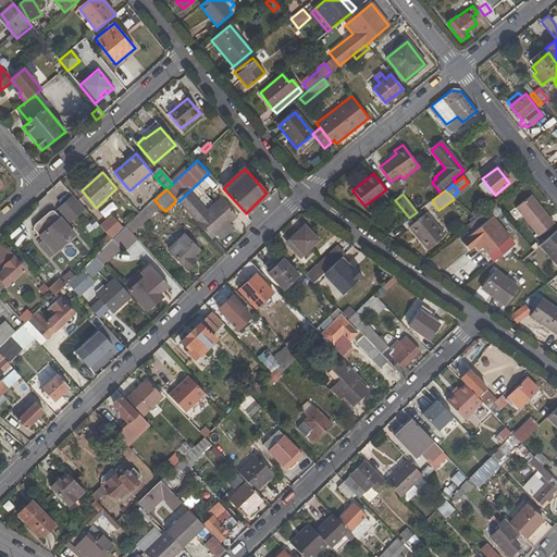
[(70,222),(85,209),(73,196),(58,210),(70,222)]
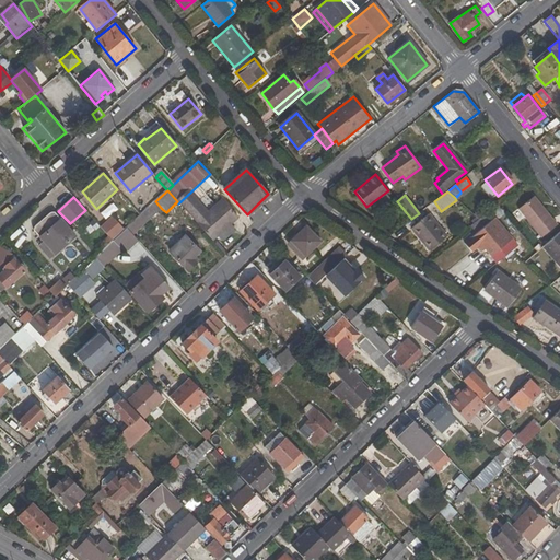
[(534,197),(517,210),(540,238),(557,225),(534,197)]
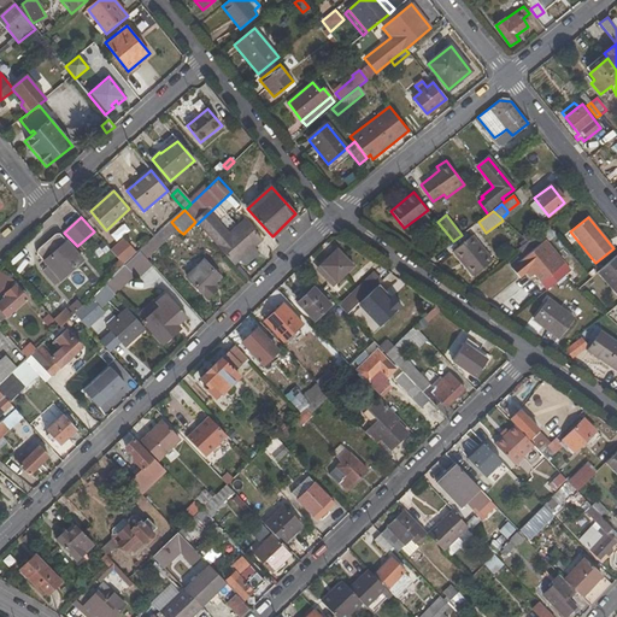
[(223,241),(241,260),(256,246),(263,240),(245,219),(223,241)]
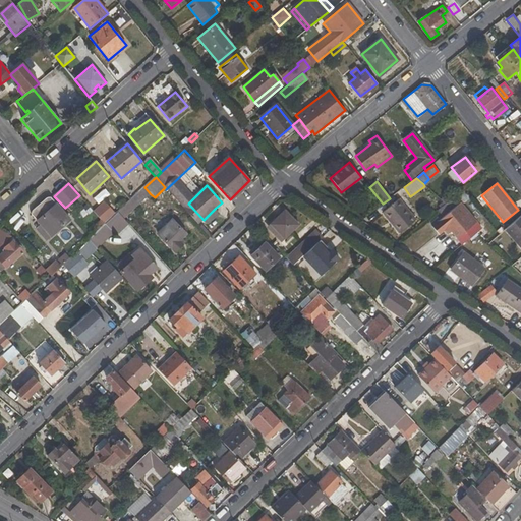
[(145,187),(130,200),(118,213),(126,222),(132,216),(130,214),(151,194),(145,187)]
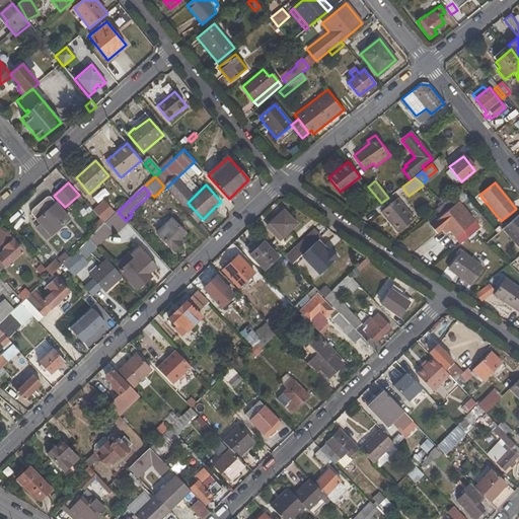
[(31,211),(31,214),(51,236),(70,219),(50,197),(47,197),(31,211)]
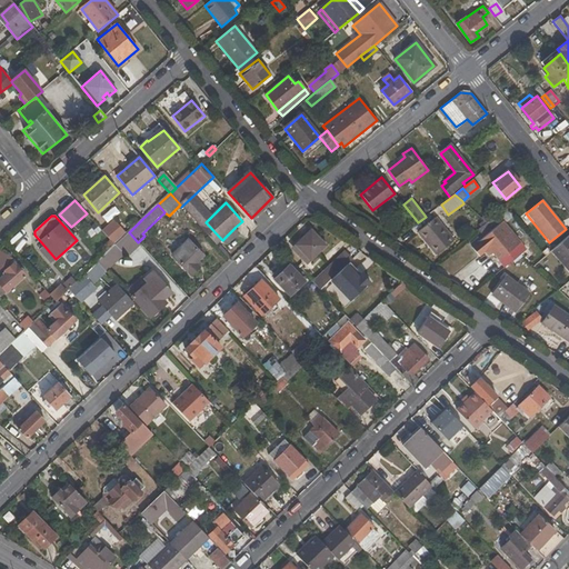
[(417,231),(436,255),(453,241),(435,218),(417,231)]
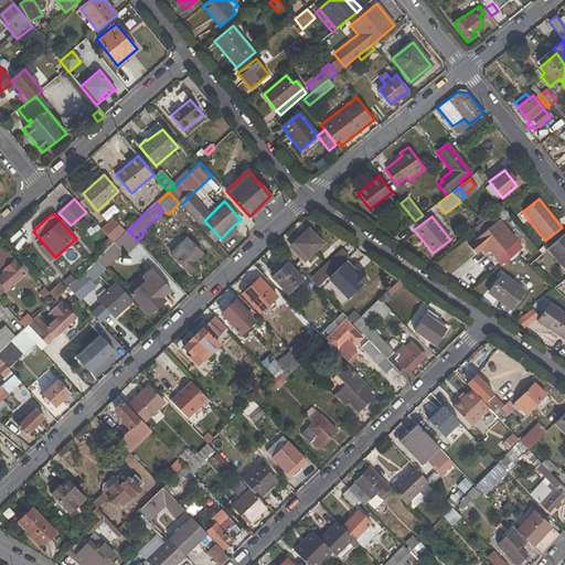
[(114,219),(102,230),(114,243),(126,232),(114,219)]
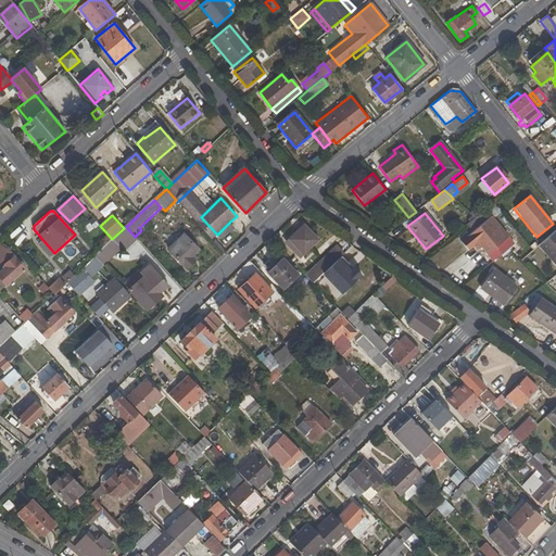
[(477,222),(474,217),(466,224),(469,228),(477,222)]
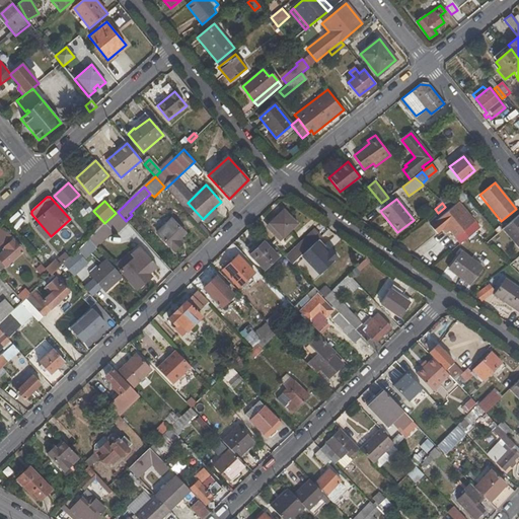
[(446,233),(449,231),(459,244),(474,232),(472,229),(469,226),(474,222),(467,212),(463,215),(454,205),(431,224),(437,233),(442,229),(446,233)]
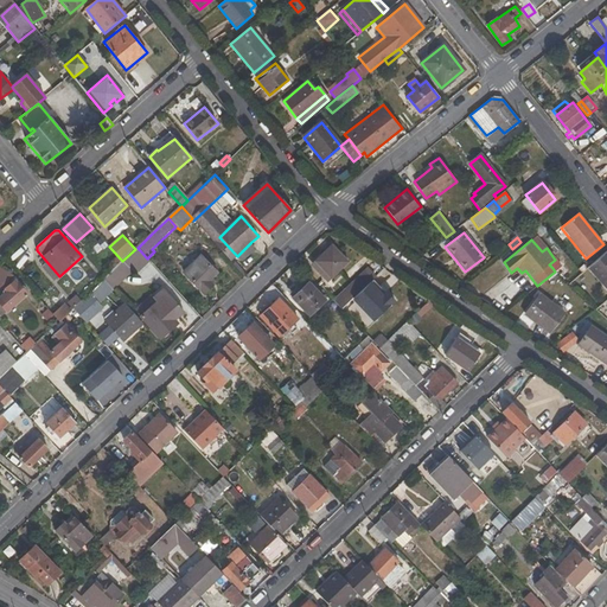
[(242,262),(256,249),(251,242),(237,256),(242,262)]
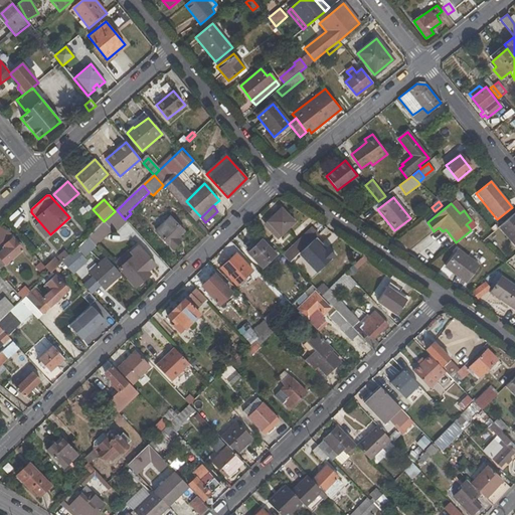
[(282,235),(295,222),(282,208),(268,221),(282,235)]
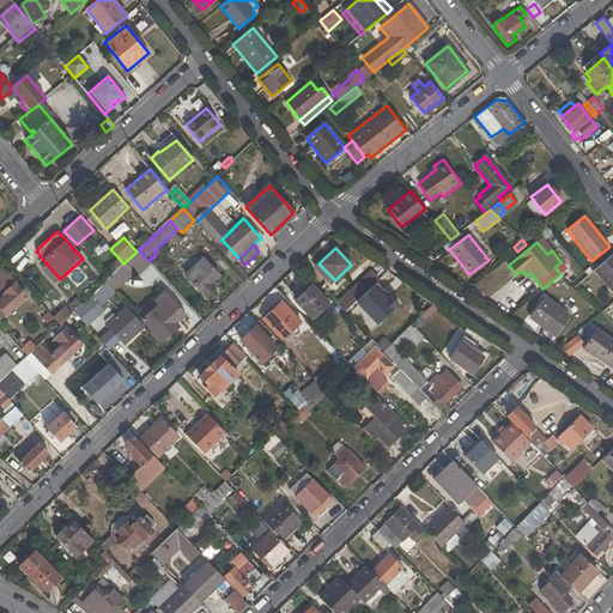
[(133,273),(140,274),(151,263),(149,261),(139,250),(137,252),(123,263),(104,283),(113,292),(133,273)]
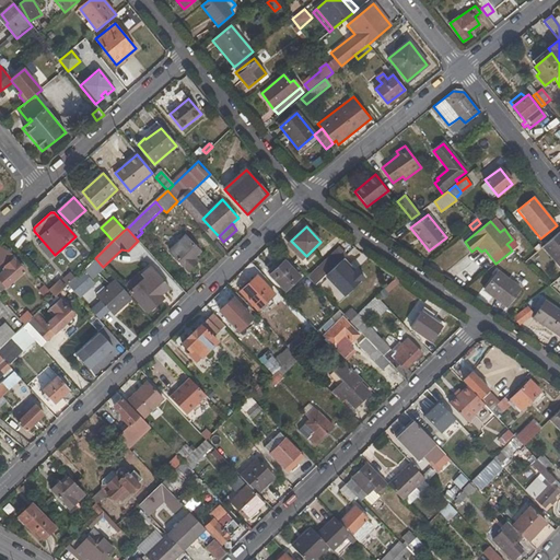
[(559,233),(559,232),(540,247),(559,268),(559,233)]
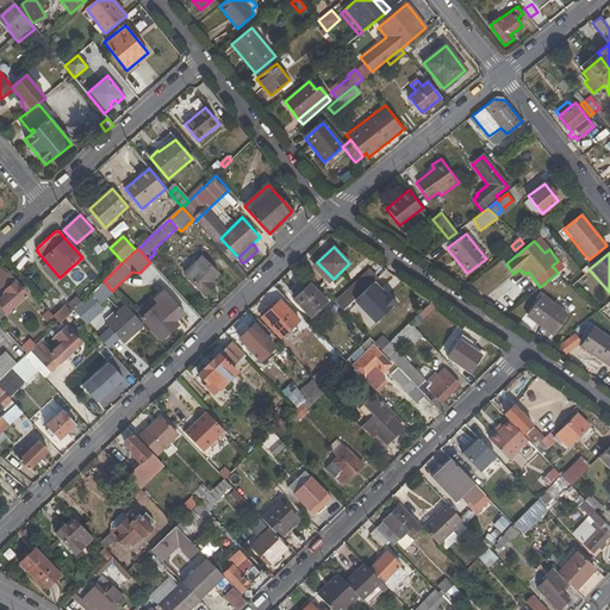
[(210,282),(218,274),(201,257),(185,274),(205,296),(215,287),(210,282)]
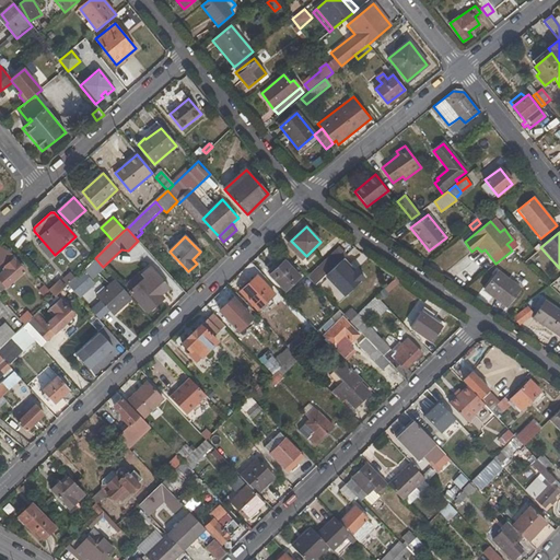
[(523,249),(516,242),(510,247),(512,251),(516,255),(523,249)]
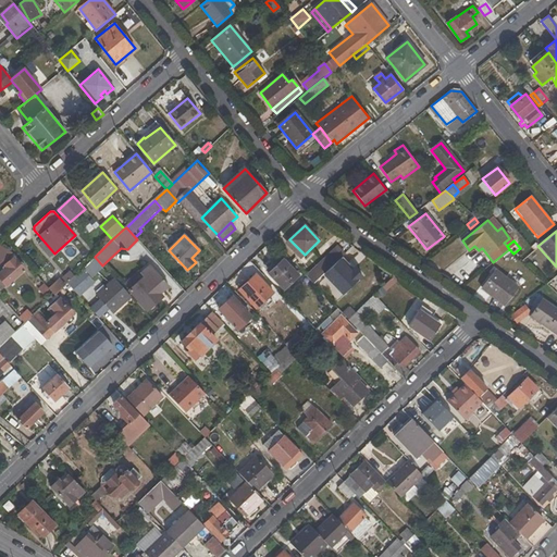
[(323,260),(330,267),(345,252),(337,245),(323,260)]
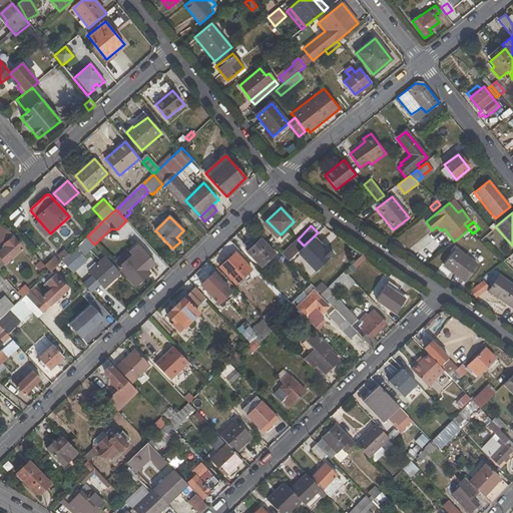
[(0,266),(1,268),(23,248),(13,237),(5,244),(6,246),(0,251),(0,266)]
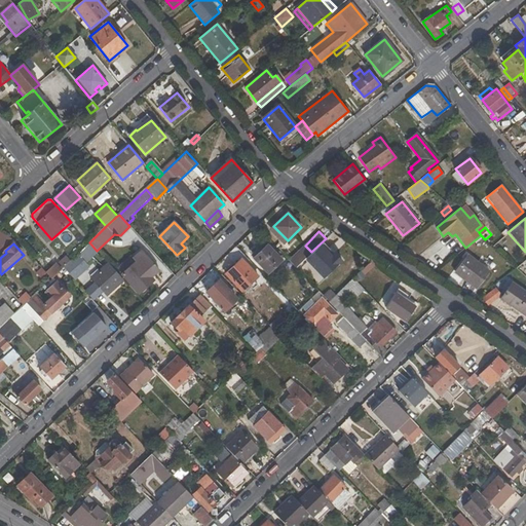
[(268,272),(283,259),(267,245),(254,258),(268,272)]
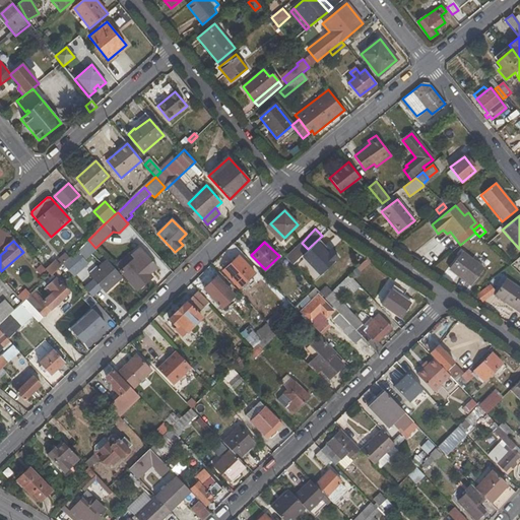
[(157,266),(140,248),(132,255),(134,258),(121,270),(138,289),(151,277),(148,274),(157,266)]
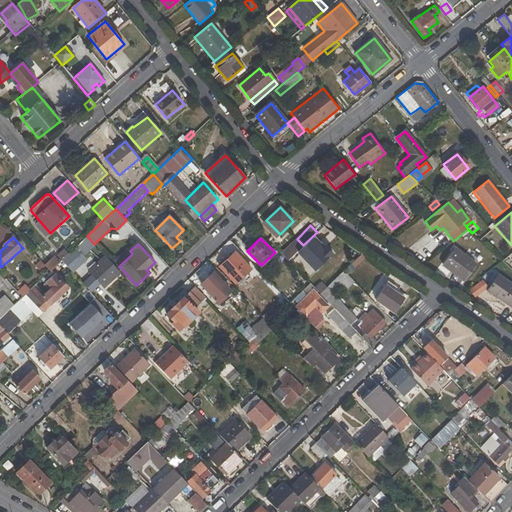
[(87,259),(75,246),(70,251),(82,263),(87,259)]
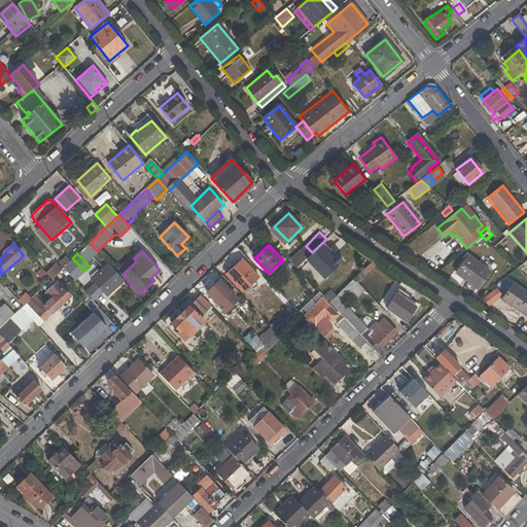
[(132,255),(117,269),(123,274),(136,261),(134,258),(132,255)]
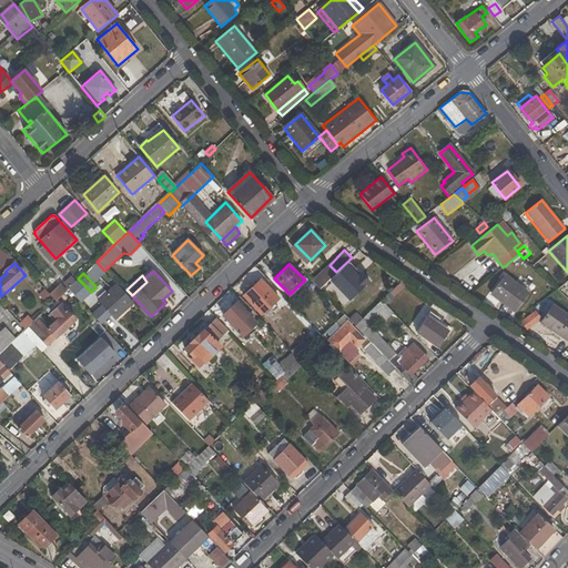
[(500,301),(501,298),(515,308),(527,293),(505,275),(490,293),(500,301)]
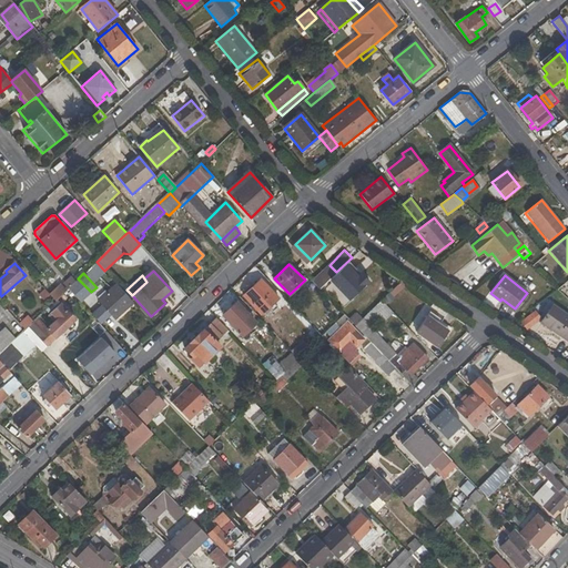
[(327,294),(338,283),(333,277),(323,288),(327,294)]
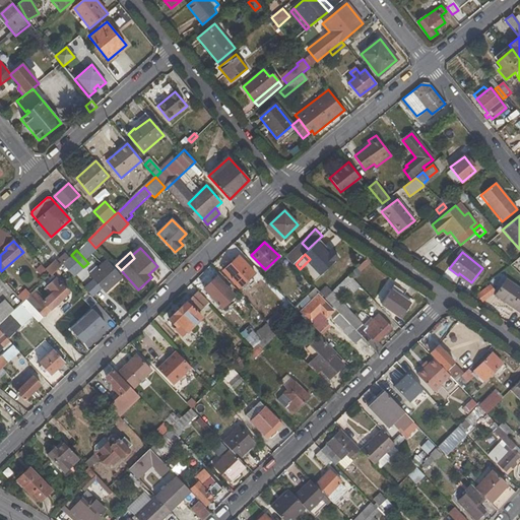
[(71,255),(62,264),(73,276),(83,267),(71,255)]
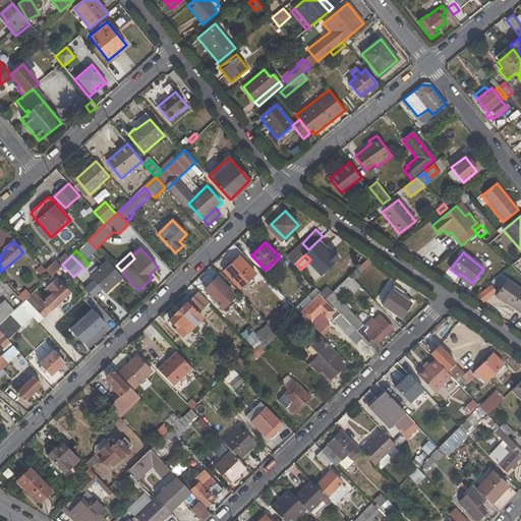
[(317,291),(326,299),(332,292),(328,288),(341,275),(323,255),(311,266),(323,278),(313,286),(315,289),(317,291)]
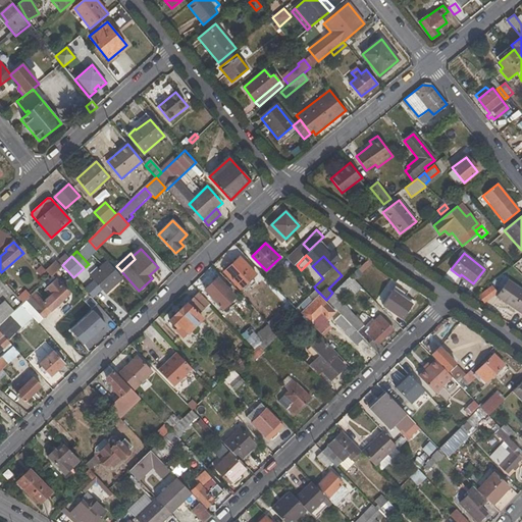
[(251,278),(255,273),(240,257),(224,271),(241,289),(246,282),(251,286),(255,282),(251,278)]
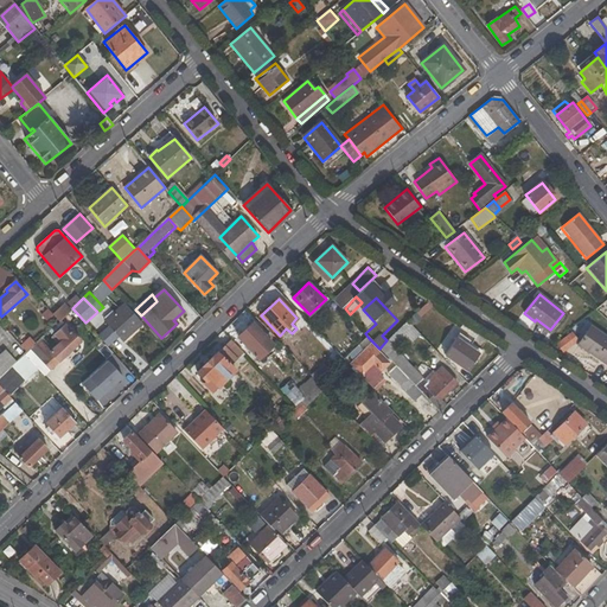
[(70,310),(64,304),(53,314),(59,321),(70,310)]
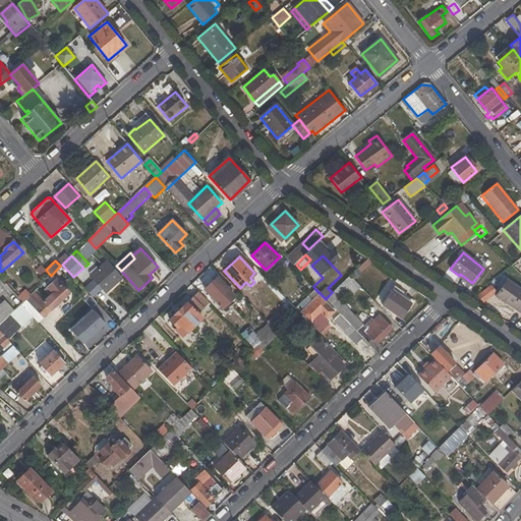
[(91,276),(106,293),(123,277),(107,261),(91,276)]
